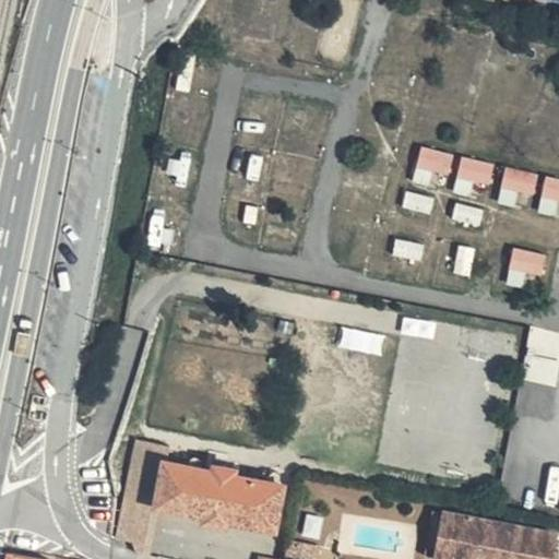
[(418,147),(416,169),(450,173),(452,151),(418,147)]
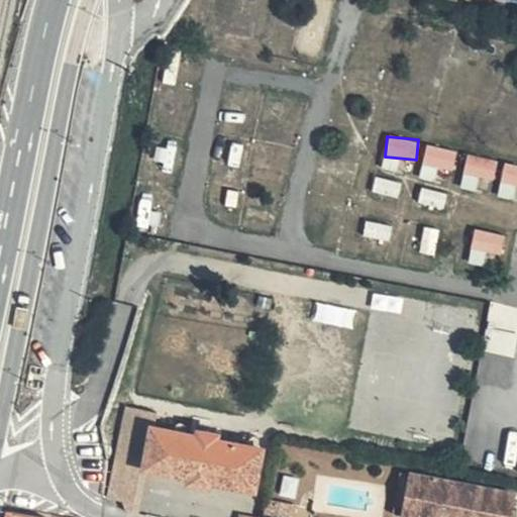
[(452,177),(456,149),(425,144),(420,171),(452,177)]
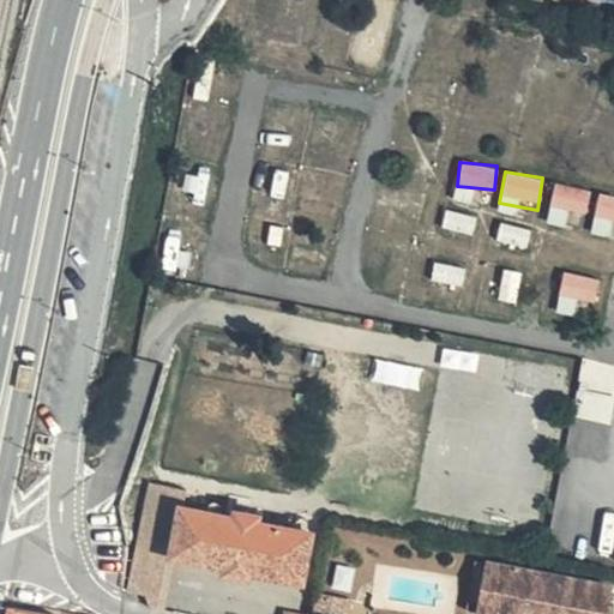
[(549,205),(587,212),(591,190),(554,182),(549,205)]
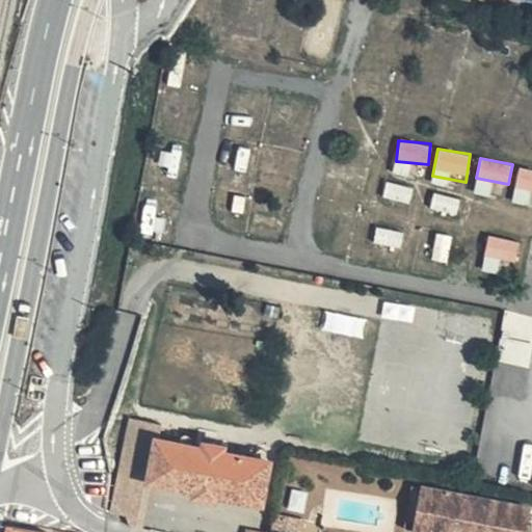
[(527,204),(529,190),(531,190),(531,169),(515,167),(512,202),(527,204)]
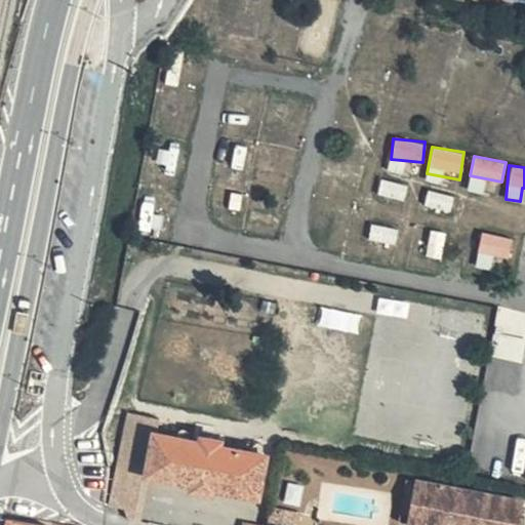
[(524,312),(498,307),(488,356),(521,362),(524,339),(524,312)]
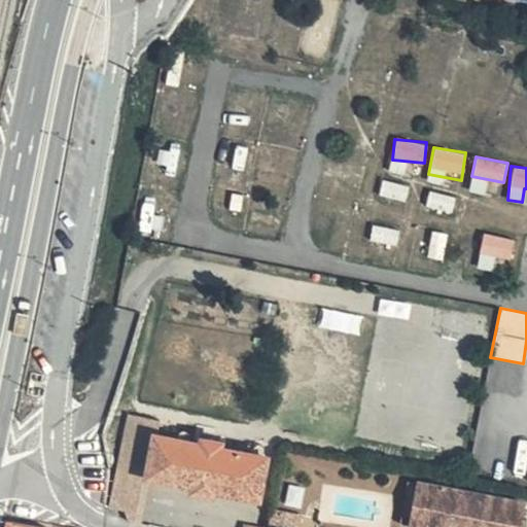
[(128,422),(117,476),(147,482),(181,488),(180,495),(201,499),(202,491),(248,499),(258,454),(209,446),(210,442),(188,438),(187,443),(160,437),(161,428),(128,422)]
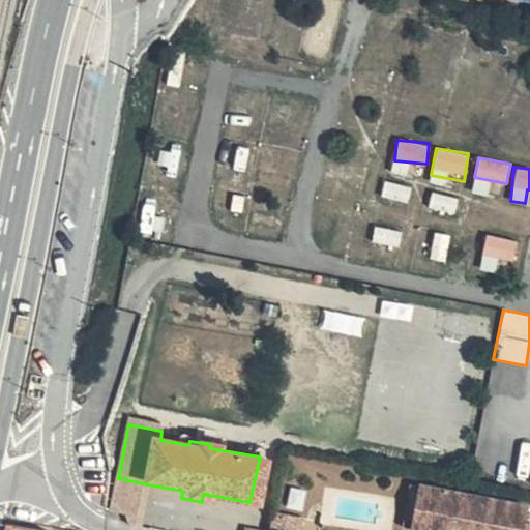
[(118,478),(112,516),(128,519),(131,529),(133,529),(139,529),(148,484),(118,478)]
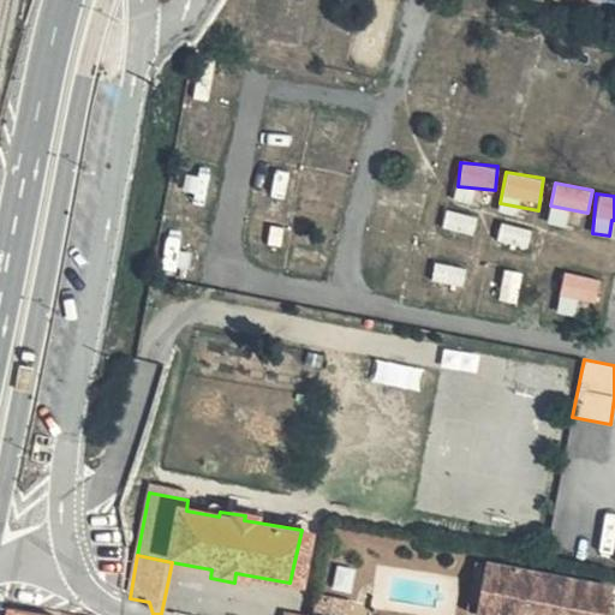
[(477,614),(483,614),(493,566),(481,563),(470,614),(477,614)]
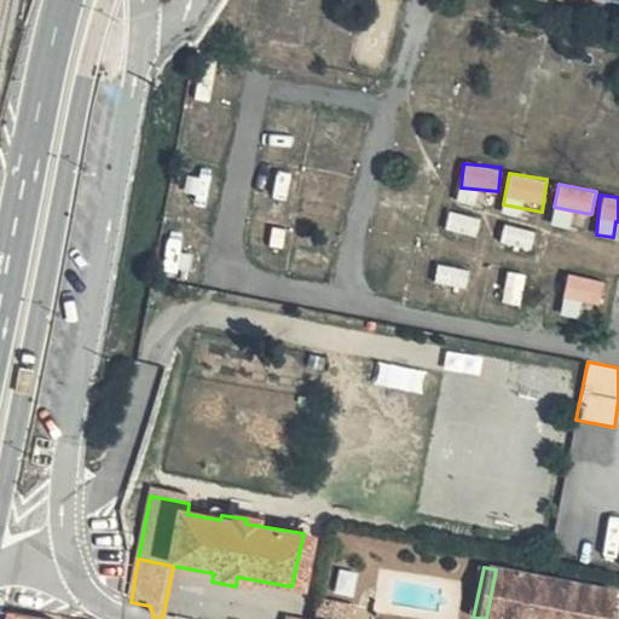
[(618,618),(618,591),(496,570),(486,618),(618,618)]
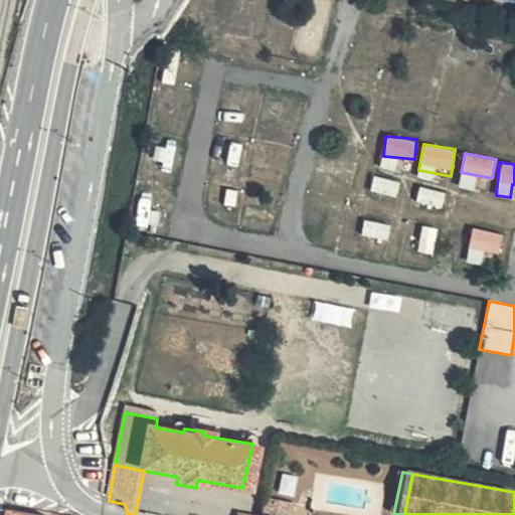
[(291,514),(292,510),(265,505),(262,514),(291,514)]
